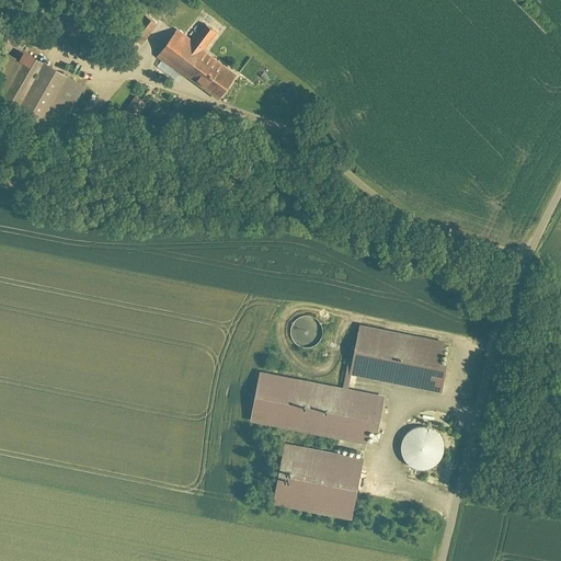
[(138,11),(121,32),(136,46),(155,26),(138,11)]
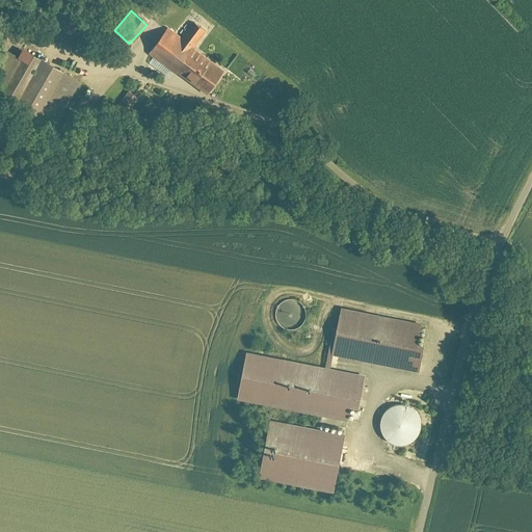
[(165,27),(149,48),(179,73),(185,67),(203,81),(211,72),(216,65),(190,45),(198,35),(186,26),(177,36),(165,27)]
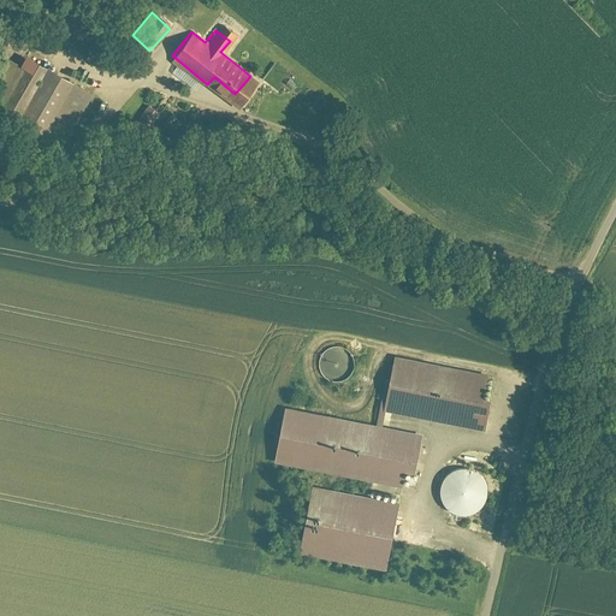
[(93,94),(25,49),(0,87),(0,107),(58,146),(93,94)]
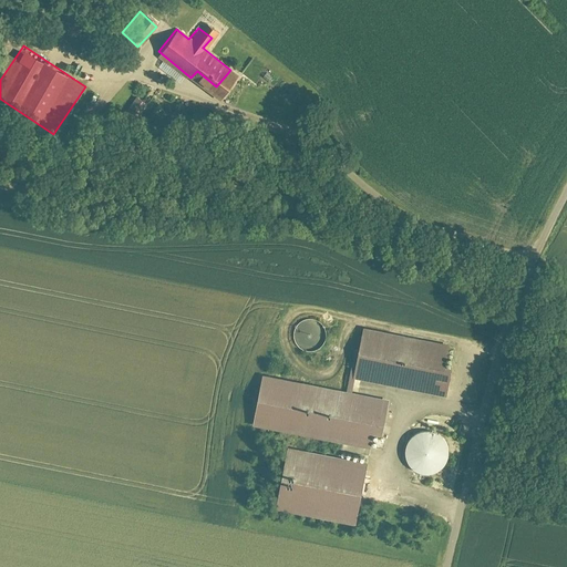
[(150,116),(157,105),(146,98),(138,109),(150,116)]
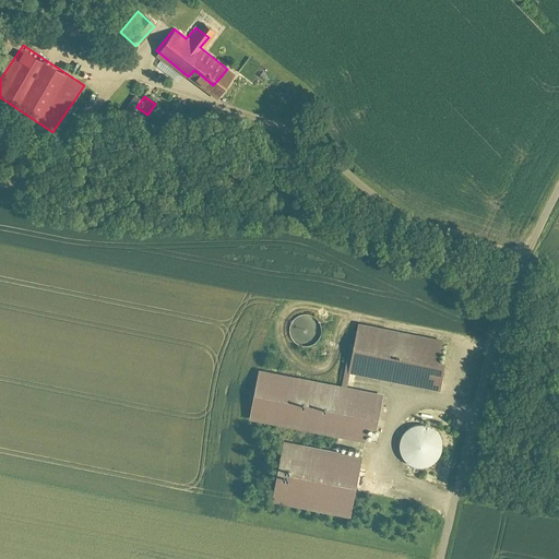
[(161,107),(153,117),(163,126),(171,115),(161,107)]
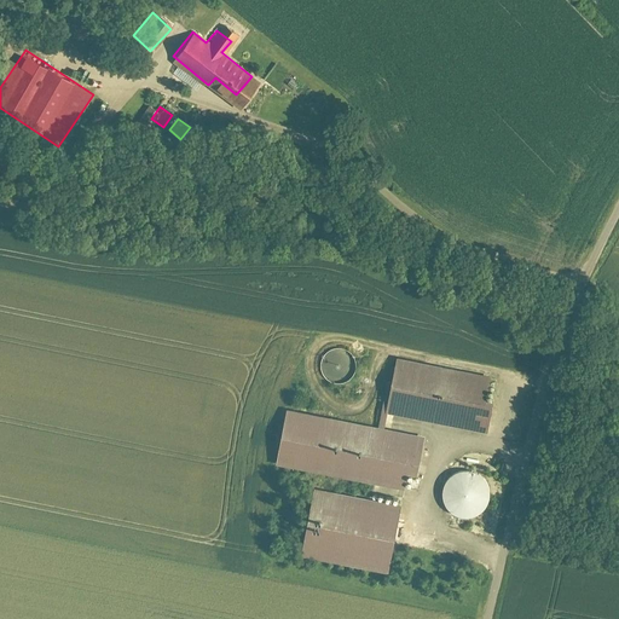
[(212,137),(201,129),(190,145),(200,152),(212,137)]
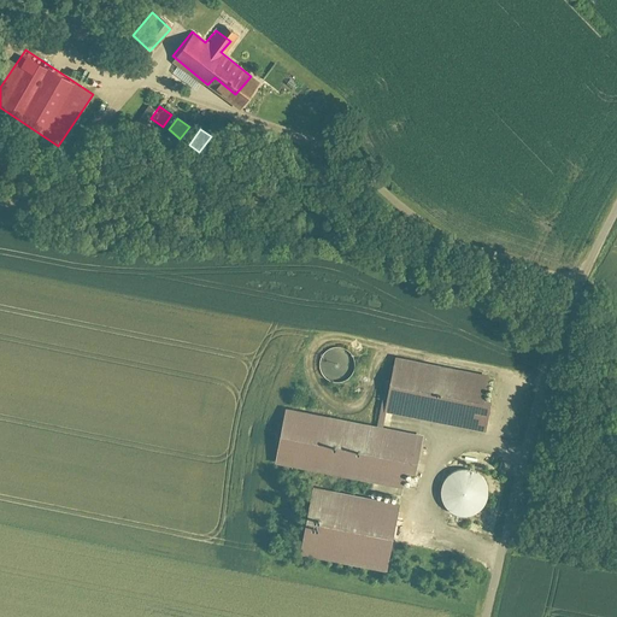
[(357,369),(357,365),(357,362),(356,358),(353,354),(351,352),(348,350),(345,348),(341,347),(339,347),(336,347),(330,350),(328,351),(325,353),(323,357),(322,359),(321,363),(321,366),(321,370),(322,374),(324,376),(327,380),(329,382),(333,383),(336,385),(340,385),(344,383),(347,382),(350,380),(352,378),(354,376),(356,372),(357,369)]
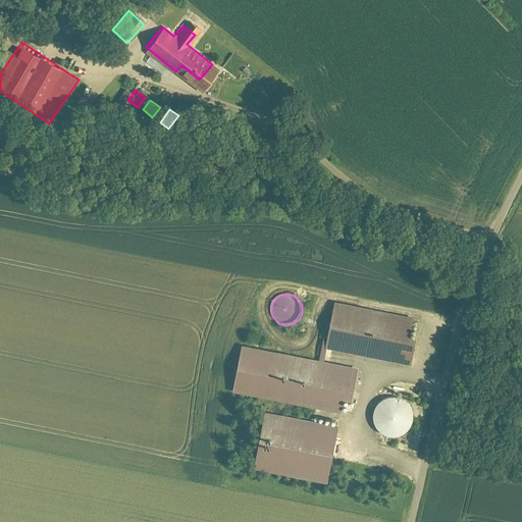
[(356,307),(347,353),(410,365),(415,341),(408,340),(413,317),(356,307)]
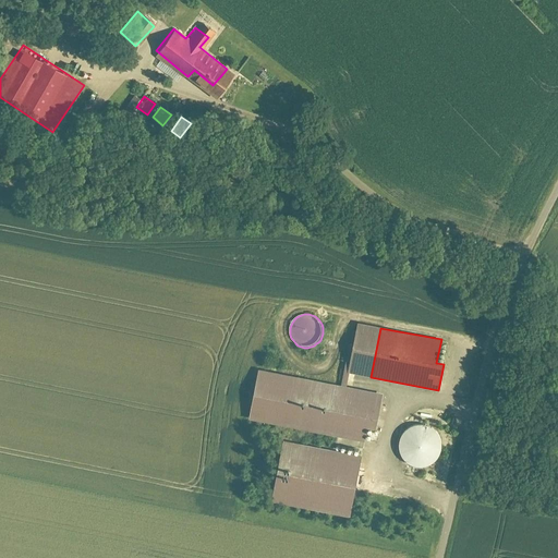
[(384,391),(261,368),(251,420),(379,444),(384,391)]
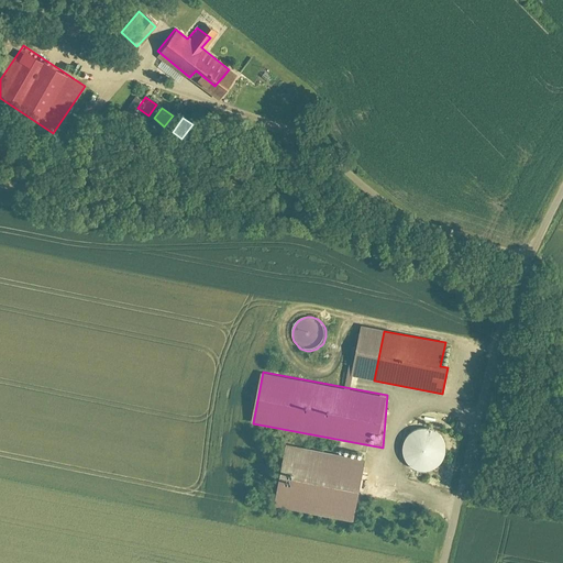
[(407,435),(405,443),(404,450),(406,457),(410,463),(416,467),(423,470),(431,470),(438,467),(443,462),(448,456),(449,449),(449,441),(445,434),(440,429),(432,426),(426,424),(418,427),(411,430),(407,435)]
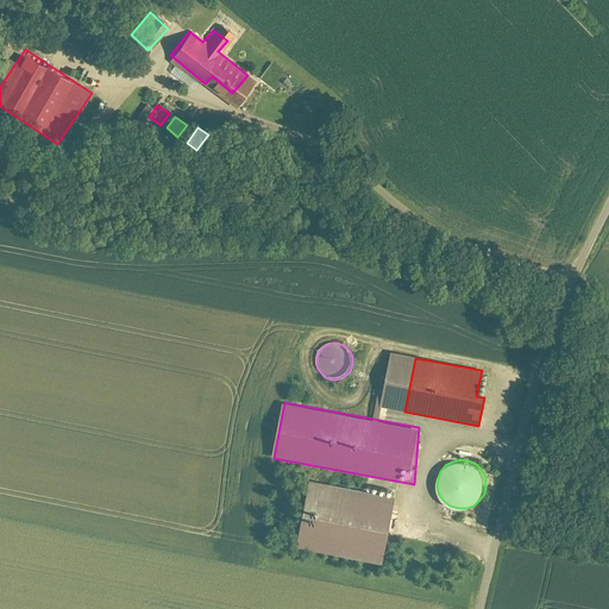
[(396,494),(311,478),(299,540),(388,560),(396,494)]
